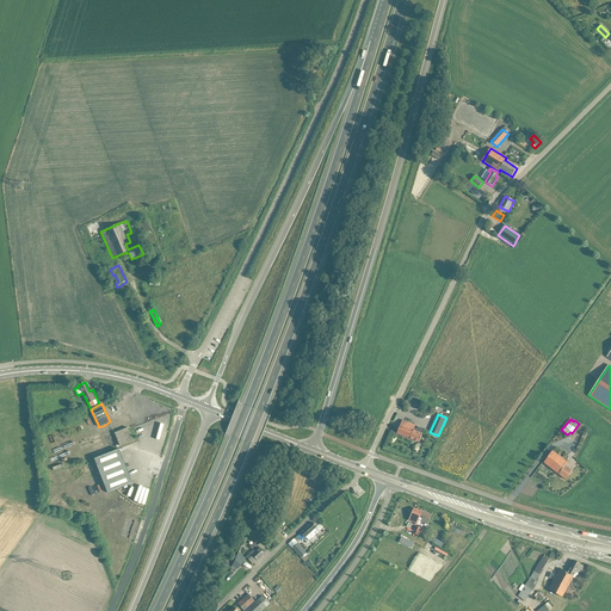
[(415,425),(408,423),(402,420),(396,433),(419,443),(423,433),(424,430),(418,427),(418,429),(414,427),(415,425)]
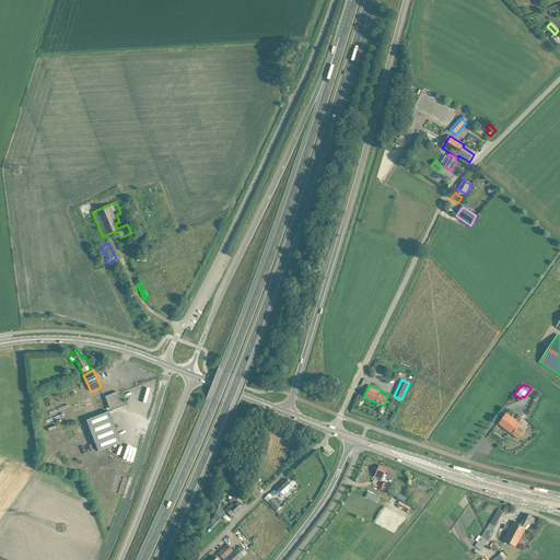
[(117,392),(105,397),(109,409),(121,404),(117,392)]
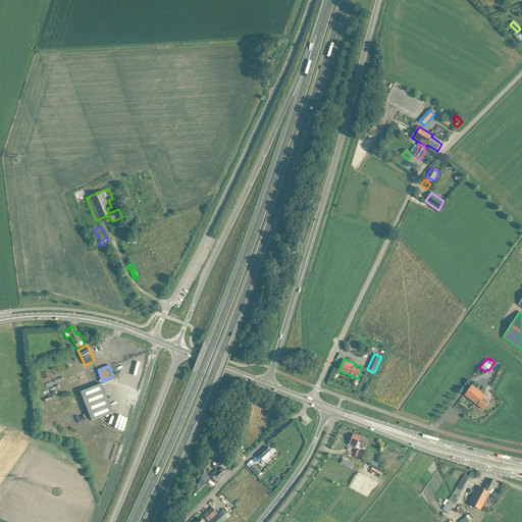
[(113,413),(101,383),(80,392),(92,421),(113,413)]
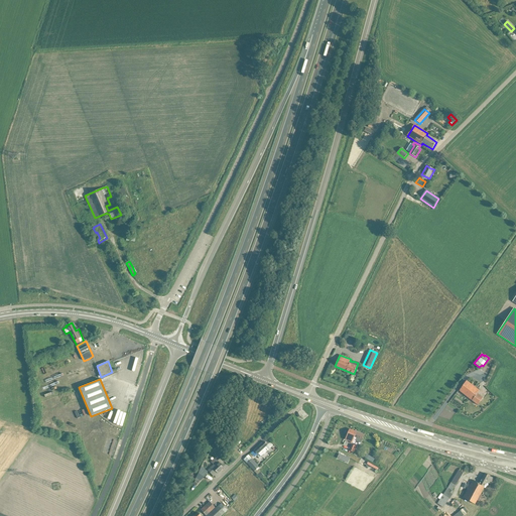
[(480,390),(471,384),(467,381),(459,391),(478,405),(483,398),(477,394),(480,390)]
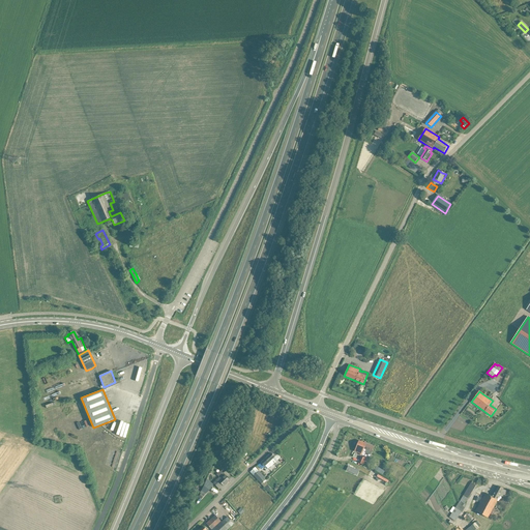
[(63,408),(60,409),(59,406),(56,407),(60,419),(64,418),(65,420),(67,419),(63,408)]
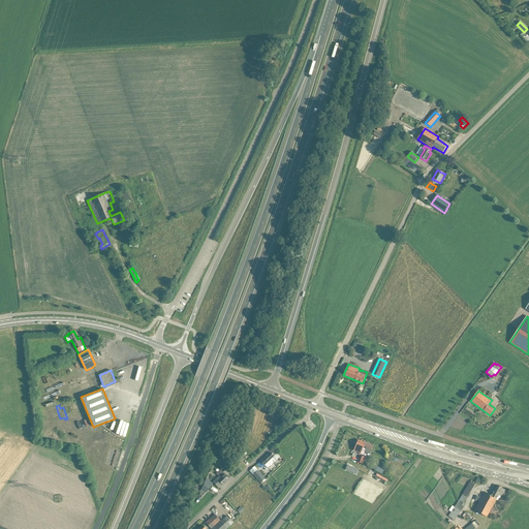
[(370,455),(371,450),(373,446),(359,440),(353,450),(360,453),(360,455),(361,455),(364,448),(366,449),(365,453),(370,455)]
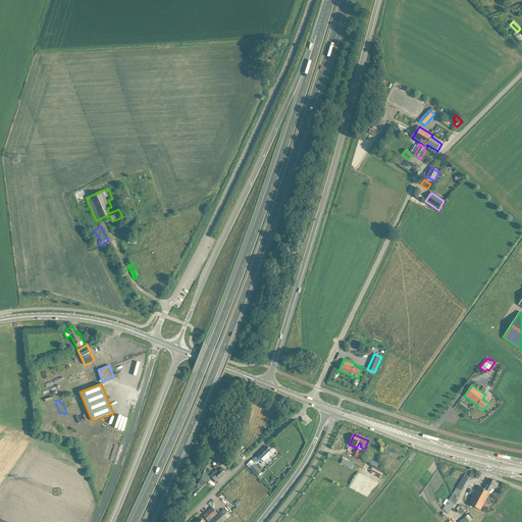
[(270,451),(270,450),(267,447),(257,456),(261,460),(261,459),(264,462),(271,456),(268,453),(270,451)]
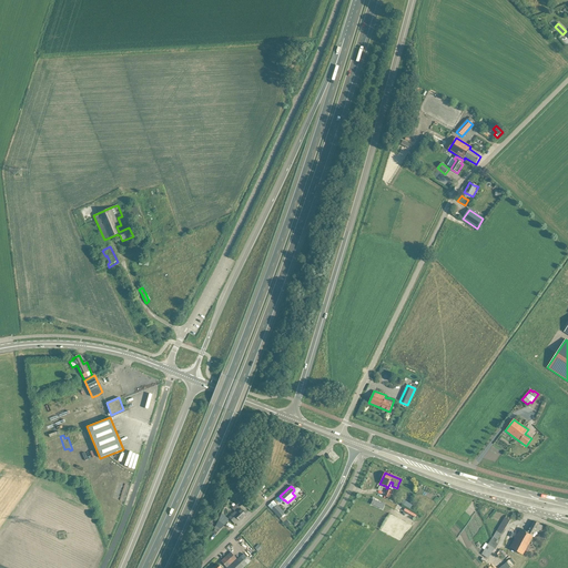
[(277,496),(272,500),(276,505),(281,499),(277,496)]
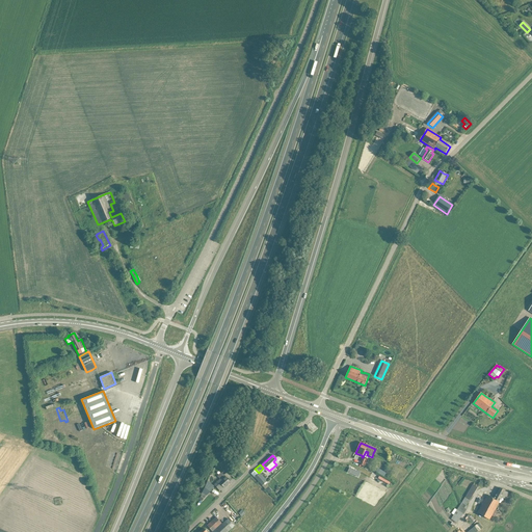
[(360,472),(349,467),(347,472),(357,476),(360,472)]
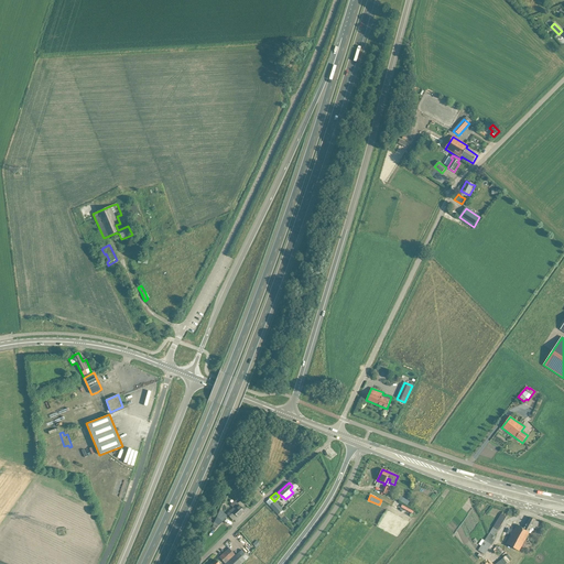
[(232,508),(227,514),(229,517),(232,520),(243,510),(242,509),(242,508),(241,508),(237,503),(235,501),(230,506),(232,508)]
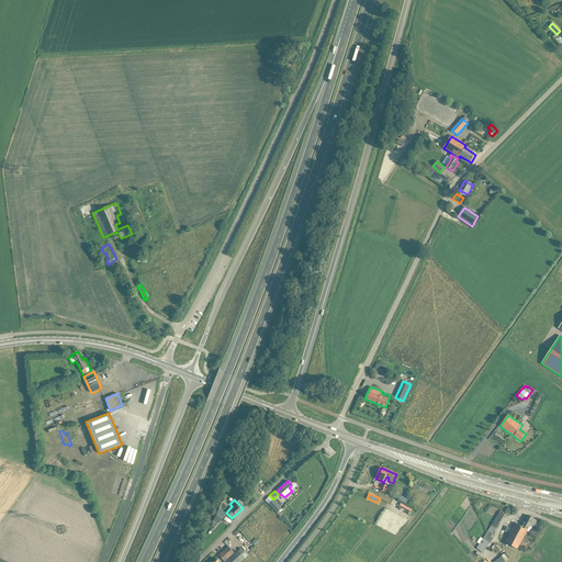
[(278,514),(283,508),(276,499),(269,505),(278,514)]
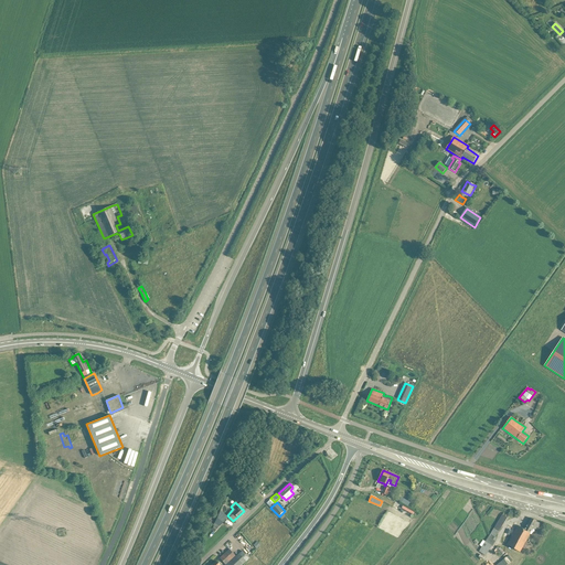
[(212,528),(215,530),(225,519),(220,513),(212,528)]
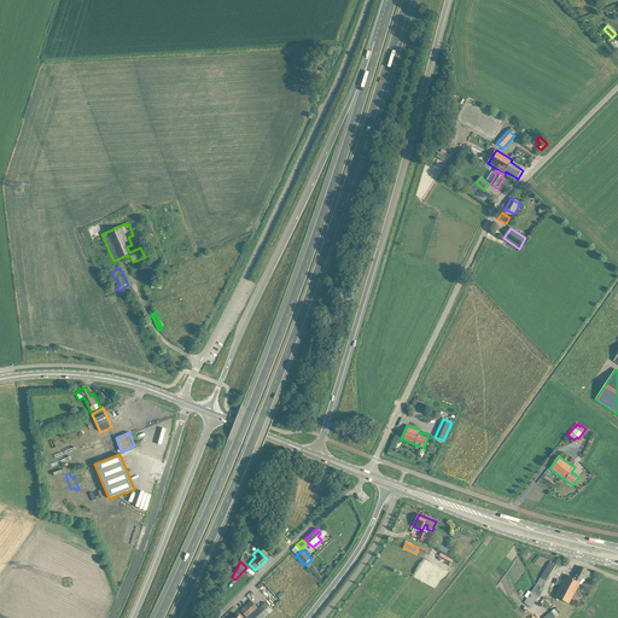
[(531,608),(537,598),(543,588),(542,588),(555,566),(549,563),(531,593),(529,590),(525,596),(528,599),(524,604),(531,608)]
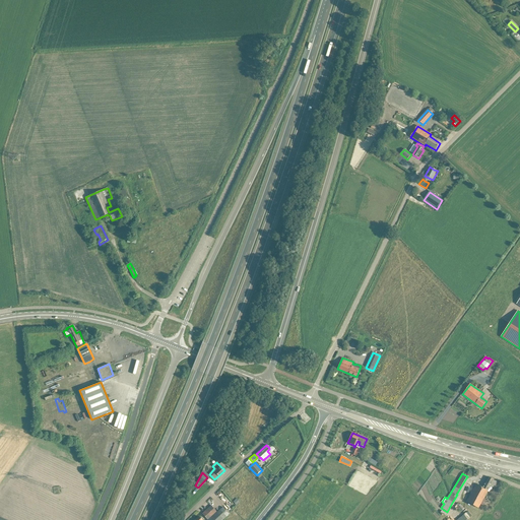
[(475,483),(474,486),(475,486),(466,502),(477,508),(480,505),(483,507),(486,501),(483,499),(491,486),(495,488),(496,486),(498,481),(494,480),(494,479),(489,477),(482,488),(475,483)]
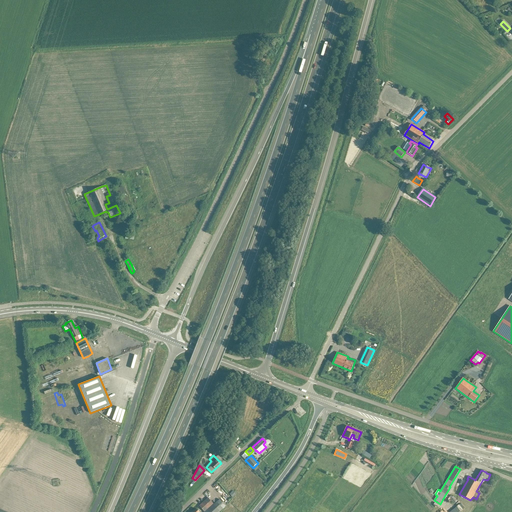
[(207,498),(199,506),(202,510),(204,511),(219,511),(220,511),(226,506),(219,499),(214,505),(214,504),(213,504),(211,502),(207,498)]
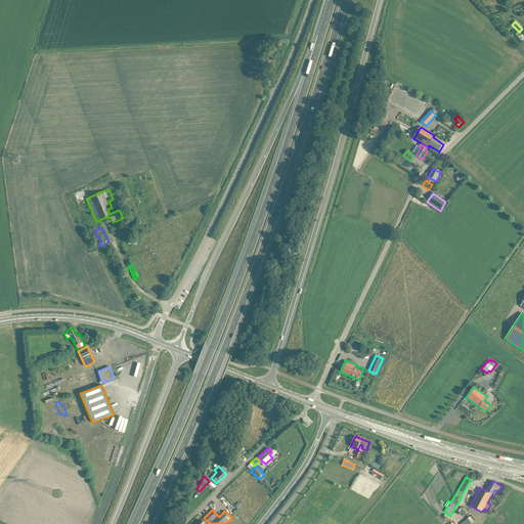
[(461,520),(463,523),(466,523),(474,520),(472,515),(461,520)]
